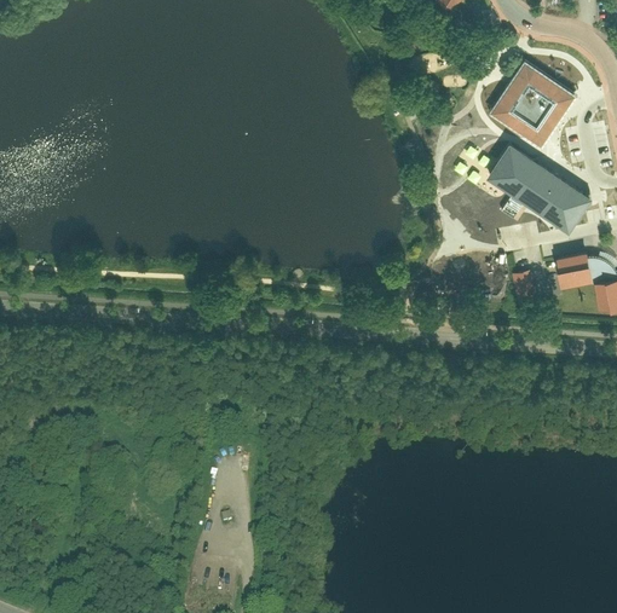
[(461,0),(436,0),(434,4),(451,15),(461,0)]
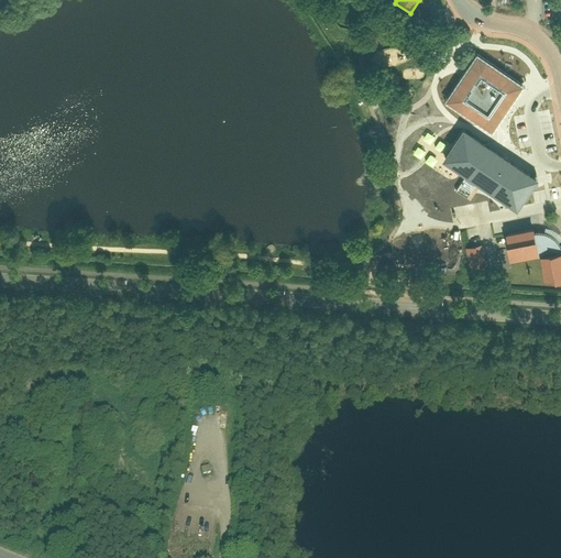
[(523,86),(472,53),(440,102),(490,135),(523,86)]
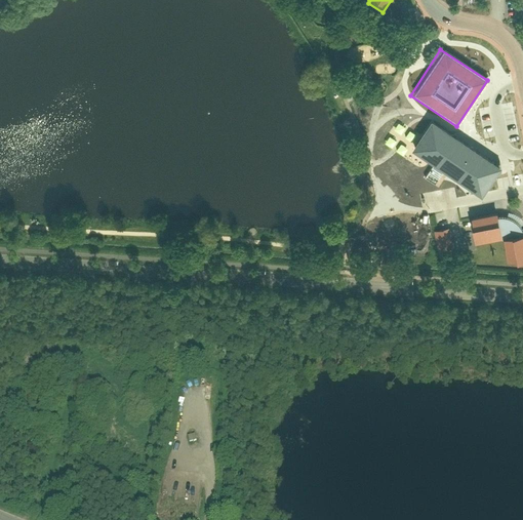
[(413,152),(480,198),(499,170),(433,123),(413,152)]
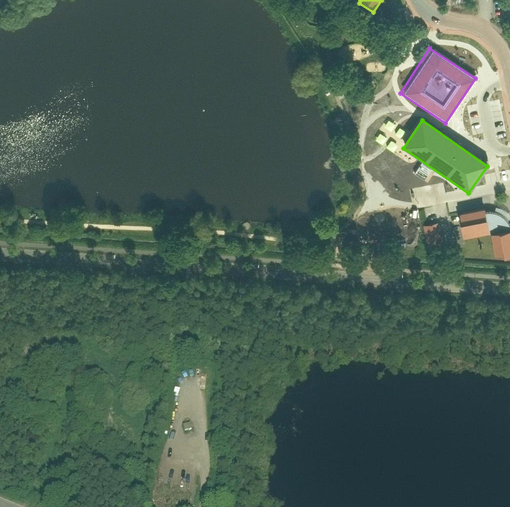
[(496,210),(458,216),(463,240),(486,236),(490,238),(494,259),(509,256),(509,223),(509,221),(505,215),(501,212),(496,210)]
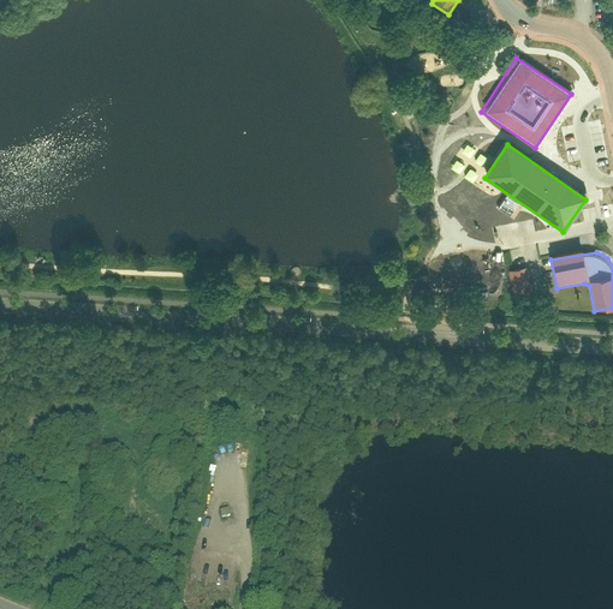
[(528,272),(506,275),(511,298),(533,294),(528,272)]
